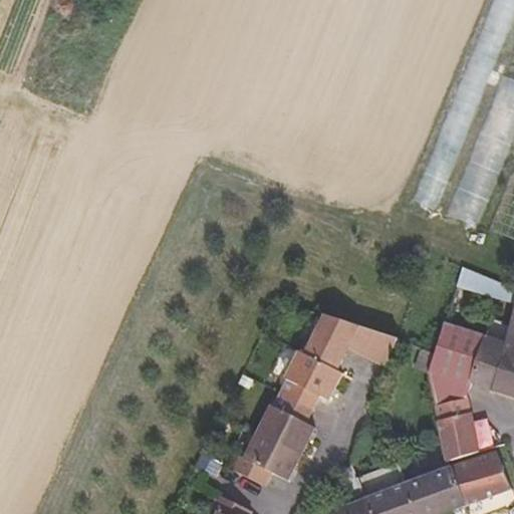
[(513,0),(492,0),(417,201),(440,209),(513,10),(513,0)]
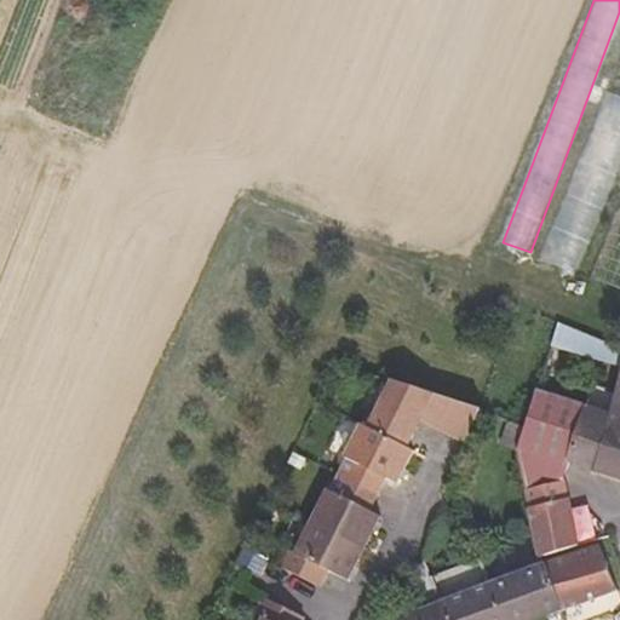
[(541,256),(578,271),(619,166),(619,93),(609,90),(541,256)]
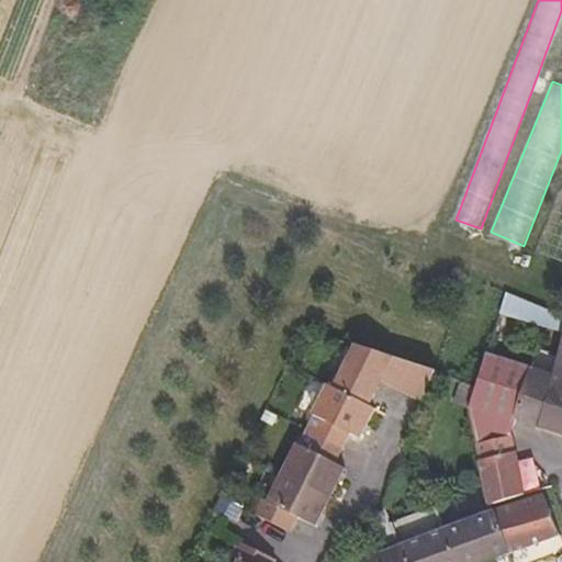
[(502,316),(561,328),(561,307),(505,296),(502,316)]
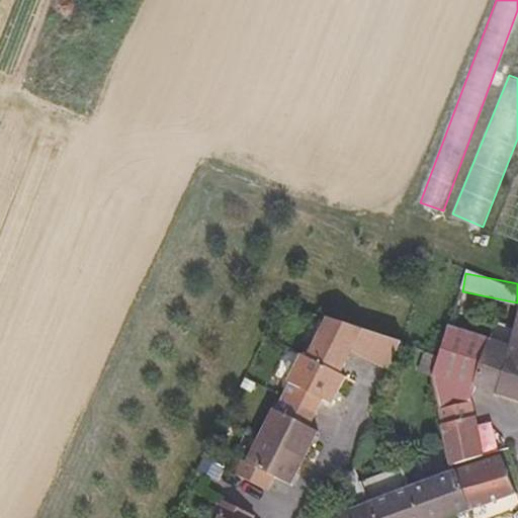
[(517,417),(517,323),(505,363),(491,409),(517,417)]
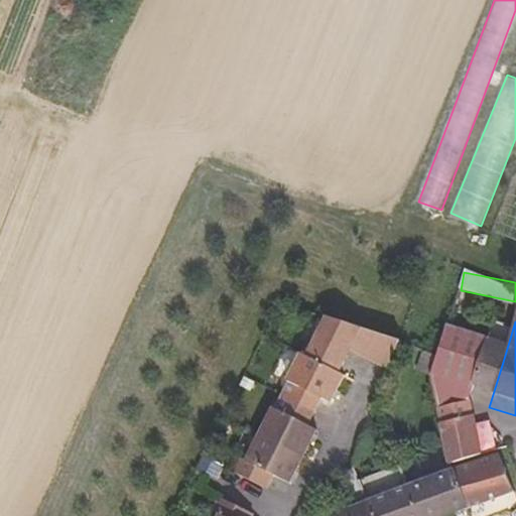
[(388,382),(397,357),(321,330),(301,374),(294,370),(280,397),(283,399),(269,426),(265,425),(240,480),(235,477),(229,492),(255,506),(264,491),(279,499),(306,445),(296,439),(310,412),(320,417),(335,388),(330,385),(341,361),(388,382)]
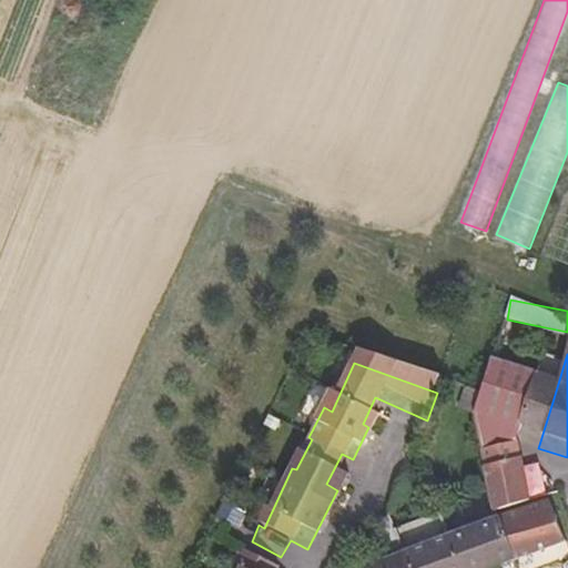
[(513,452),(515,440),(530,392),(486,377),(476,412),(470,433),(482,463),(513,452)]
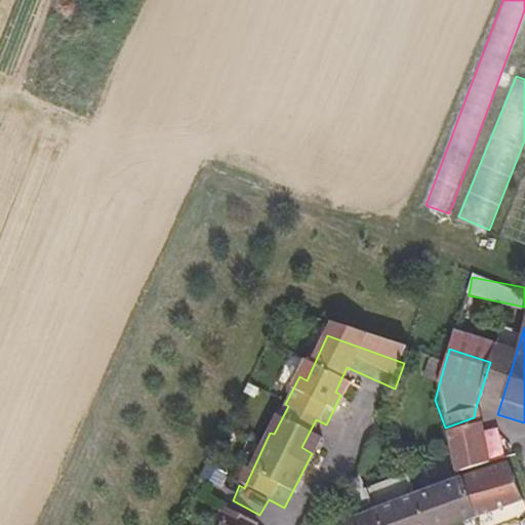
[(476,407),(497,414),(512,368),(490,362),(476,407)]
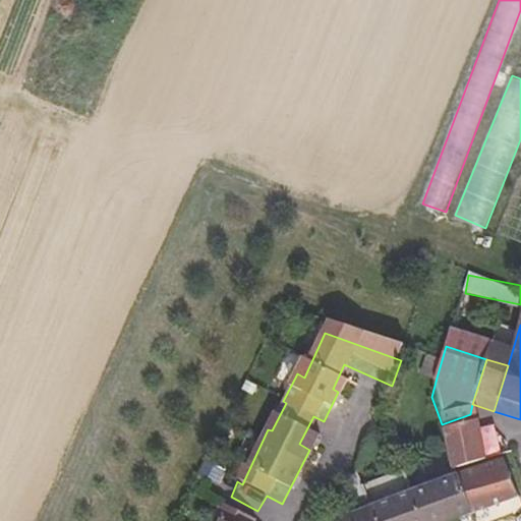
[(458,471),(459,474),(489,462),(470,414),(442,424),(458,471)]
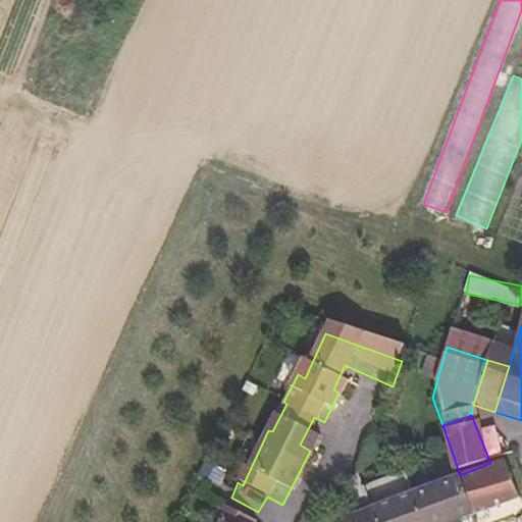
[(476,521),(520,506),(506,465),(462,480),(476,521)]
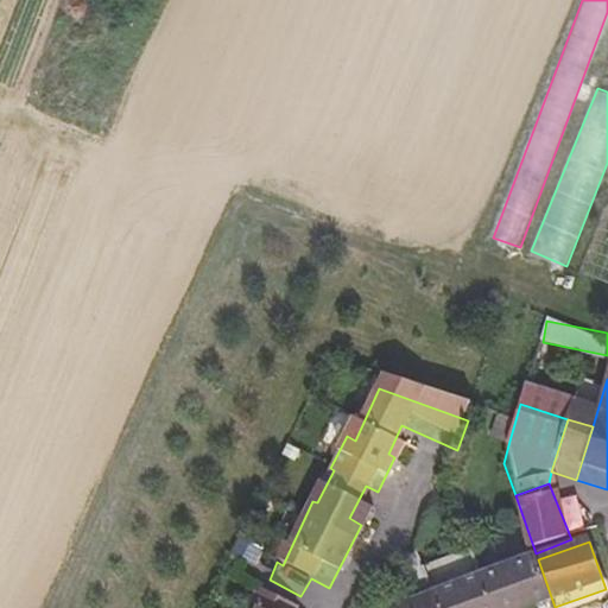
[(525,564),(538,559),(536,553),(534,550),(521,555),(525,564)]
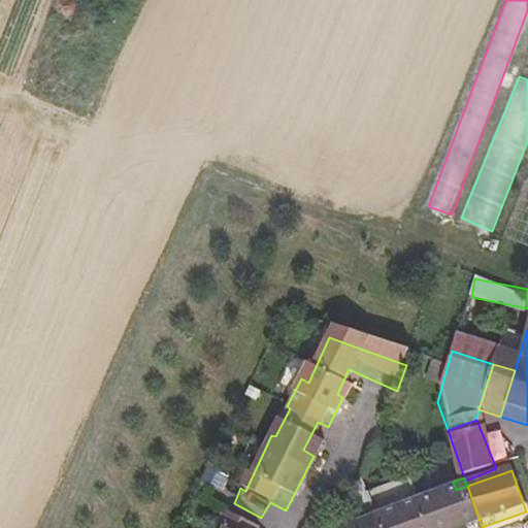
[(382,527),(370,499),(364,483),(352,487),(363,525),(355,527),(382,527)]
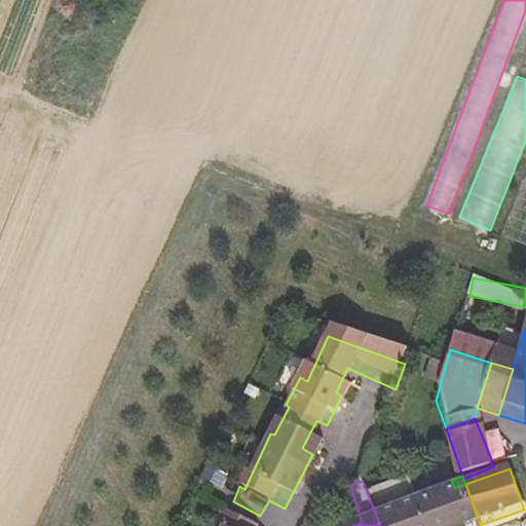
[(416,481),(412,482),(418,499),(421,494),(416,481)]
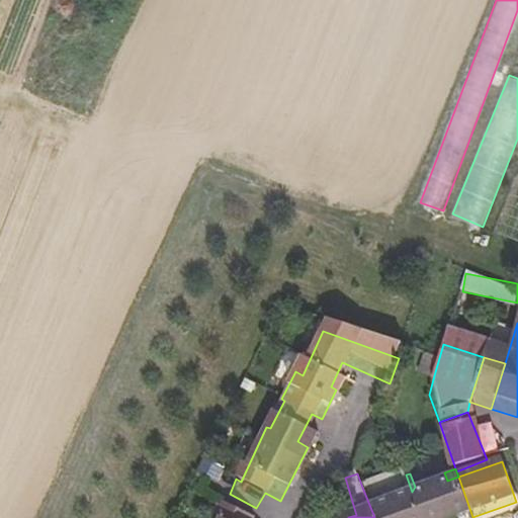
[(363,490),(374,517),(420,517),(413,495),(412,492),(406,475),(363,490)]
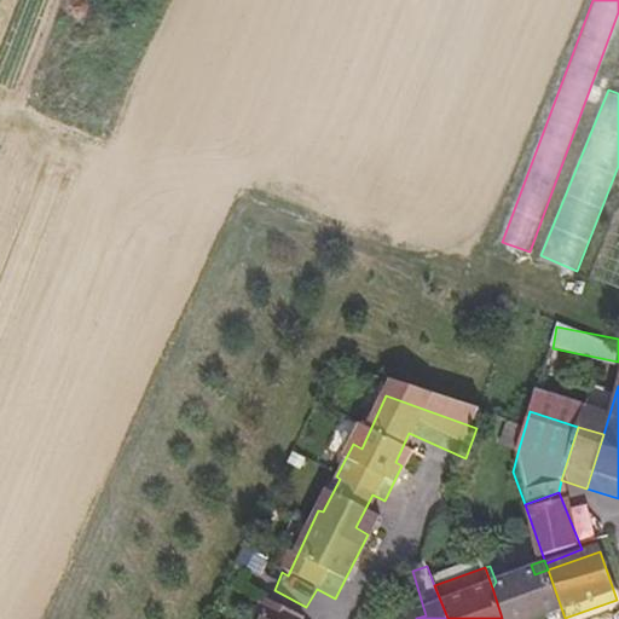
[(559,618),(565,618),(548,570),(534,574),(493,591),(502,618),(559,618)]
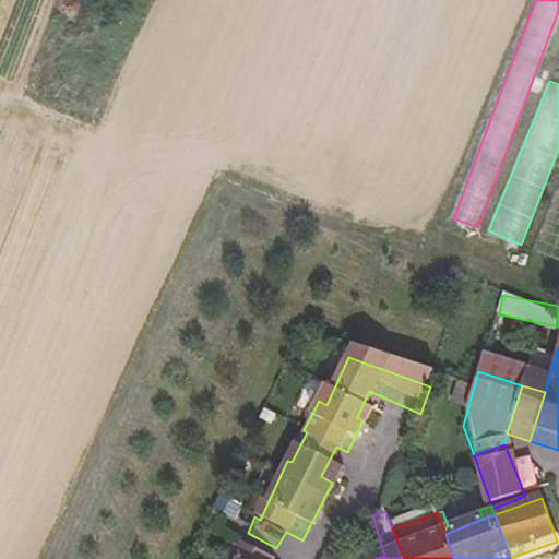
All buildings are outlined.
